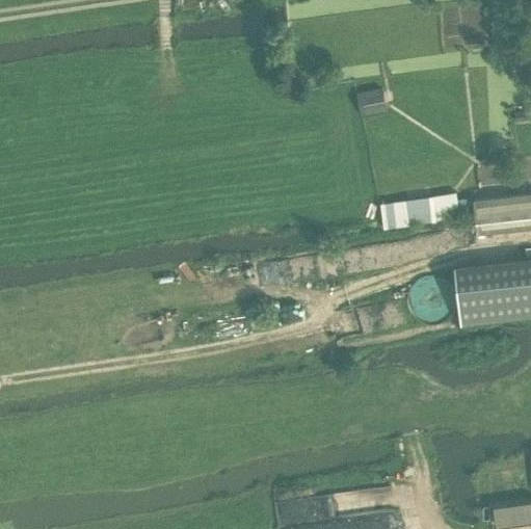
[(361,116),(385,112),(380,91),(356,96),(361,116)]
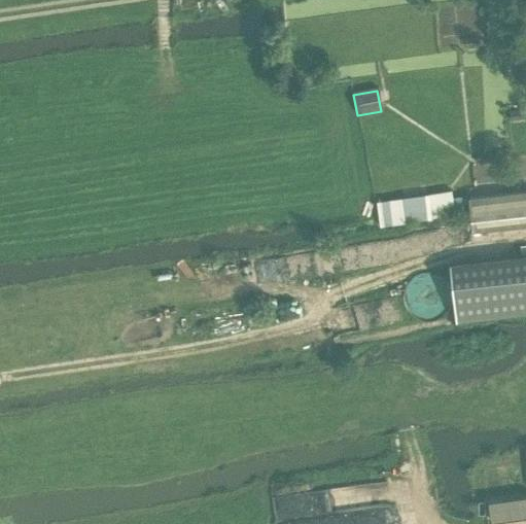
[(510,123),(522,121),(522,113),(509,115),(510,123)]
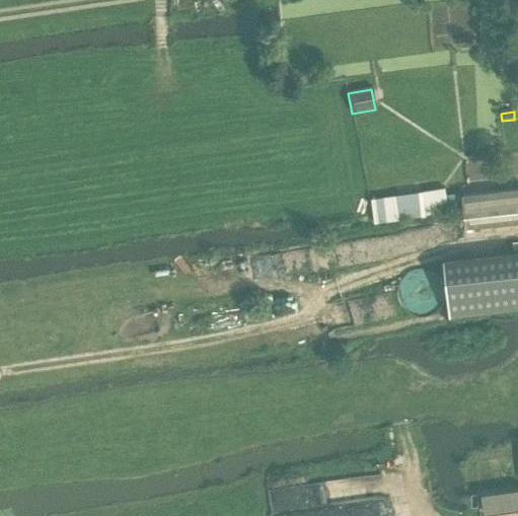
[(423,217),(462,211),(460,197),(460,196),(445,198),(443,190),(419,193),(371,200),(374,224),(423,217)]
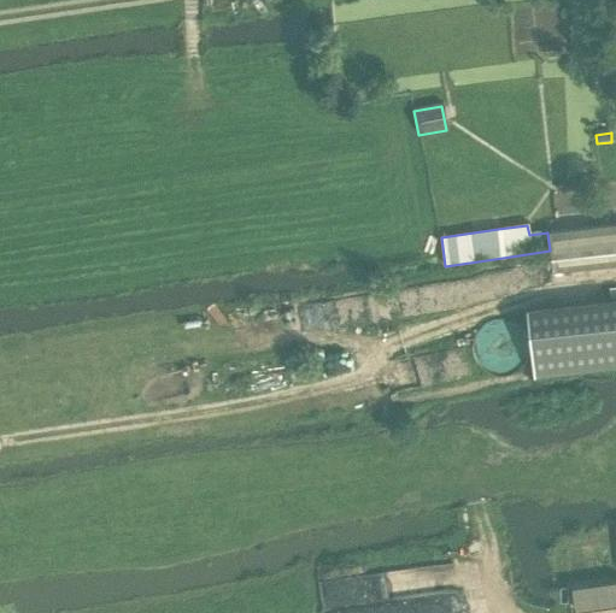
[(615,227),(547,234),(550,251),(551,272),(615,265),(615,227)]
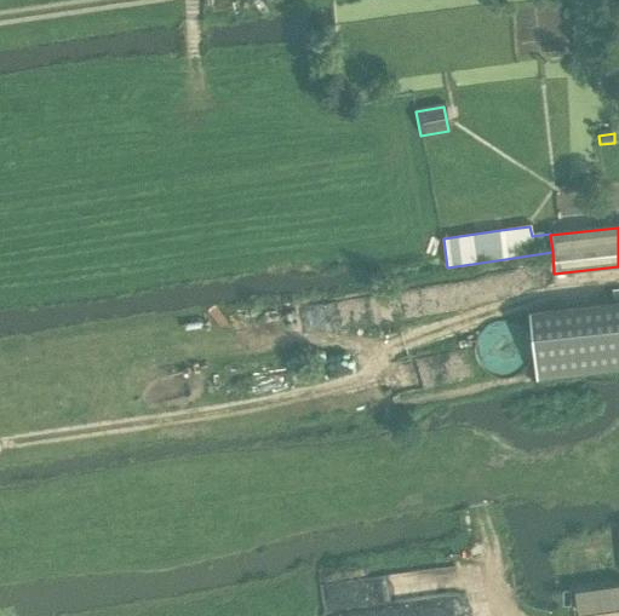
[(618,304),(528,314),(536,380),(549,379),(565,376),(618,370),(618,304)]
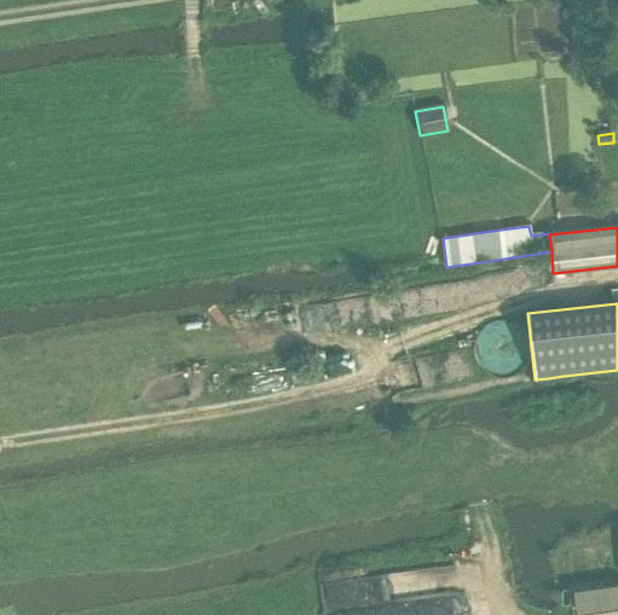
[(576,614),(617,607),(617,584),(572,591),(576,614)]
